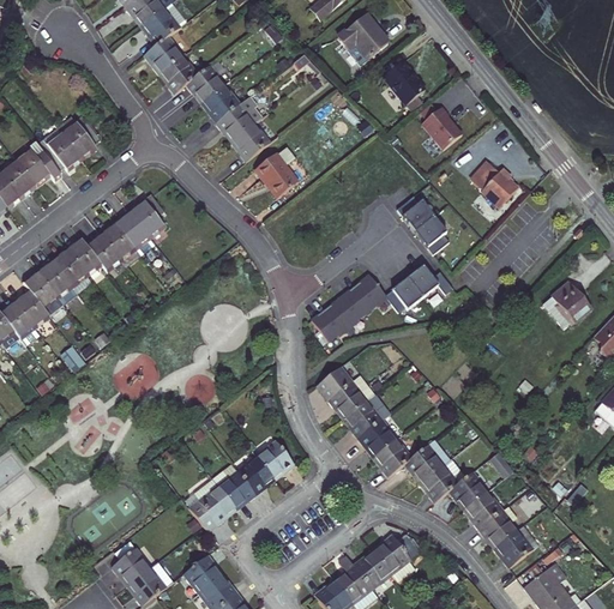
[(132,0),(124,7),(139,26),(163,6),(158,0),(132,0)]
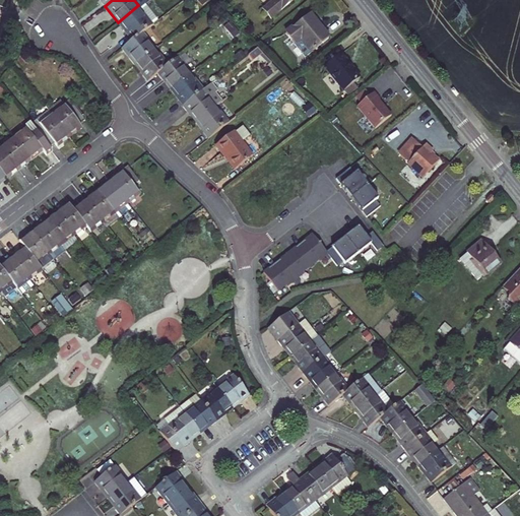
[(138,5),(118,22),(131,38),(142,28),(151,21),(157,16),(144,0),(138,5)]
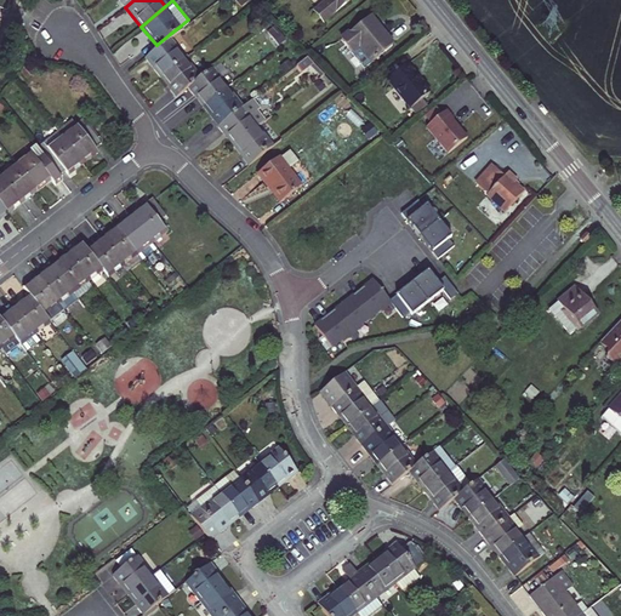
[(320,0),(314,5),(324,17),(343,0),(320,0)]
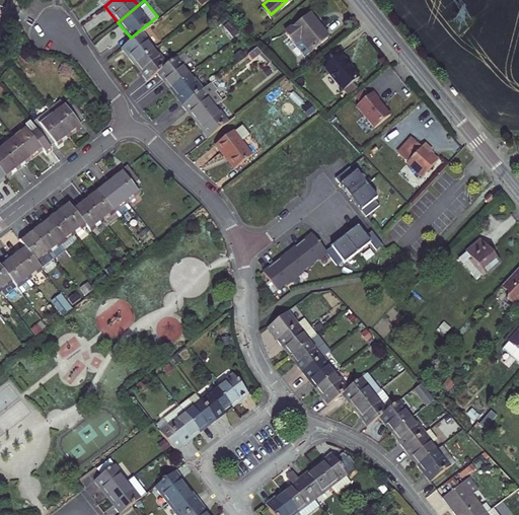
[(327,31),(308,8),(285,26),(293,37),(300,31),(311,45),(327,31)]
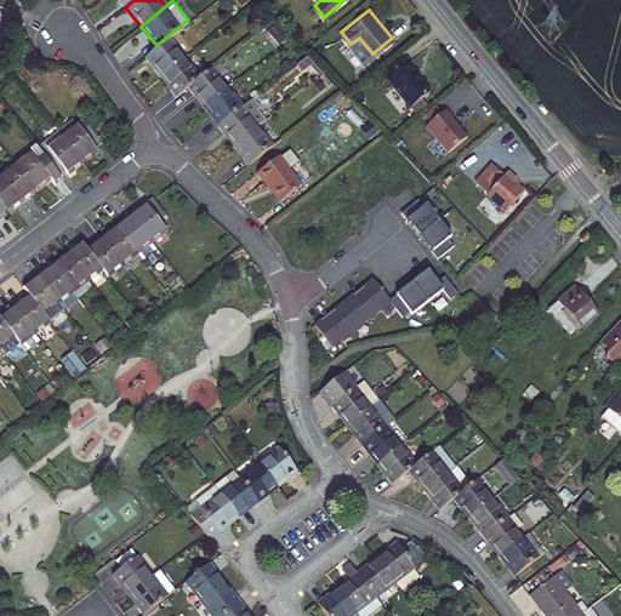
[(170,34),(157,45),(146,53),(161,73),(186,53),(170,34)]
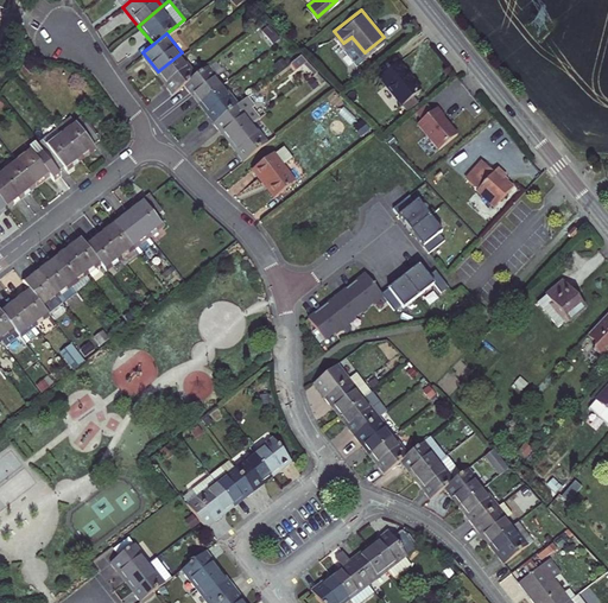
[(356,58),(365,52),(352,37),(343,43),(356,58)]
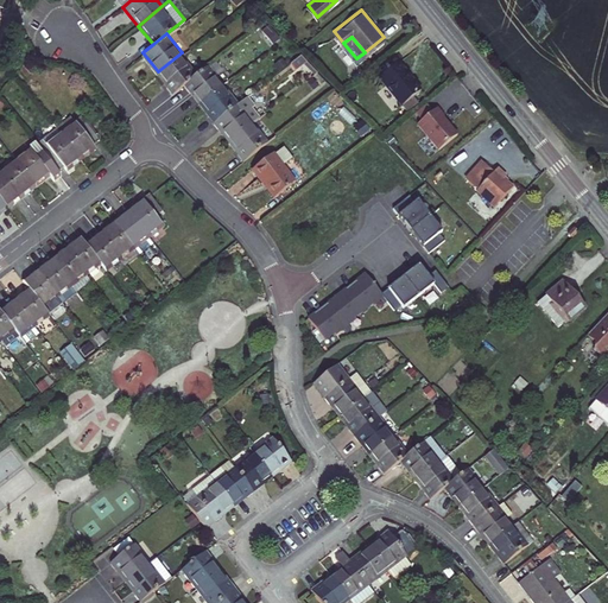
[(182,52),(158,71),(172,90),(184,81),(196,71),(182,52)]
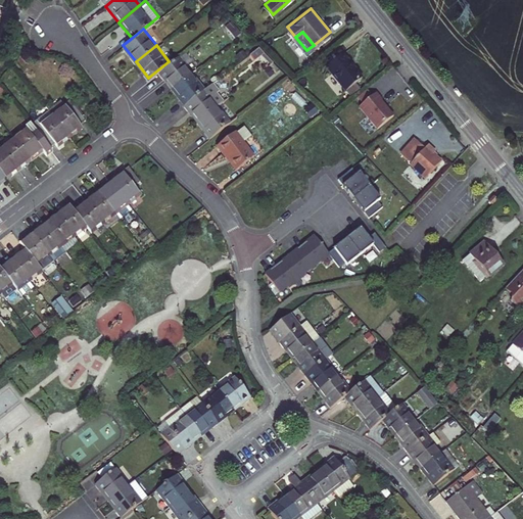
[(362,71),(343,47),(327,60),(346,83),(362,71)]
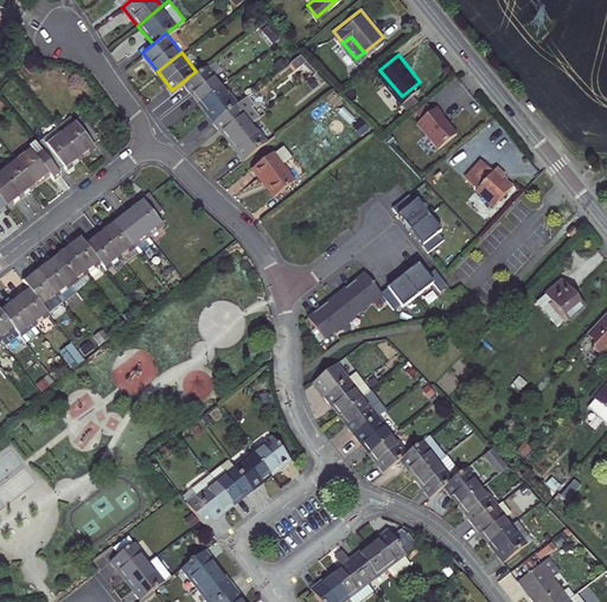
[(196,71),(184,81),(199,100),(224,81),(209,62),(196,71)]
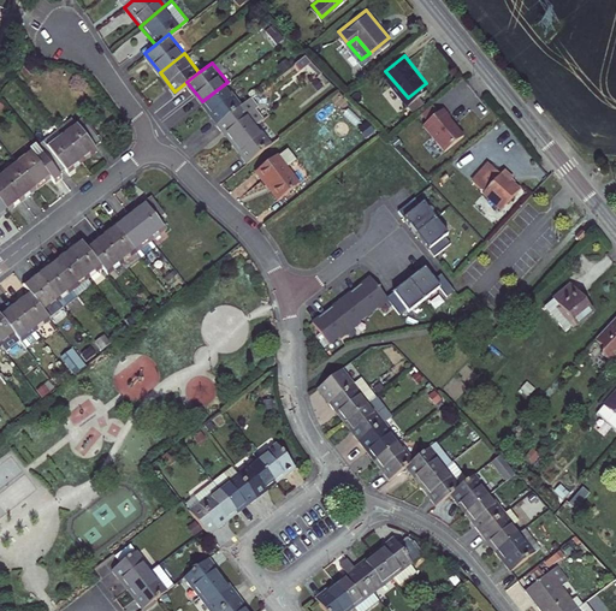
[(202,101),(218,119),(243,100),(227,82),(202,101)]
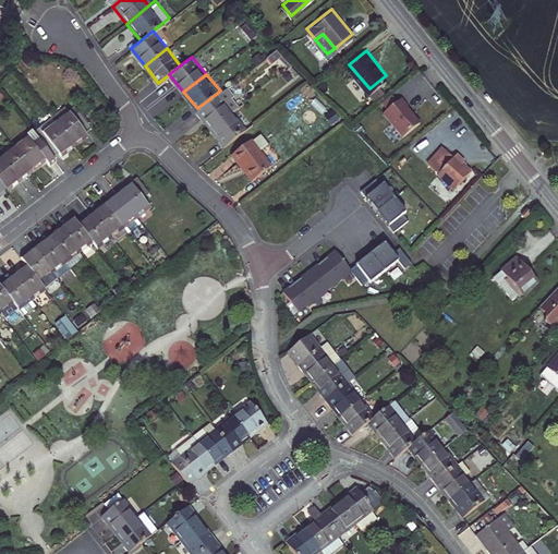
[(220,91),(197,108),(211,125),(234,107),(240,103),(232,94),(234,92),(228,84),(220,91)]
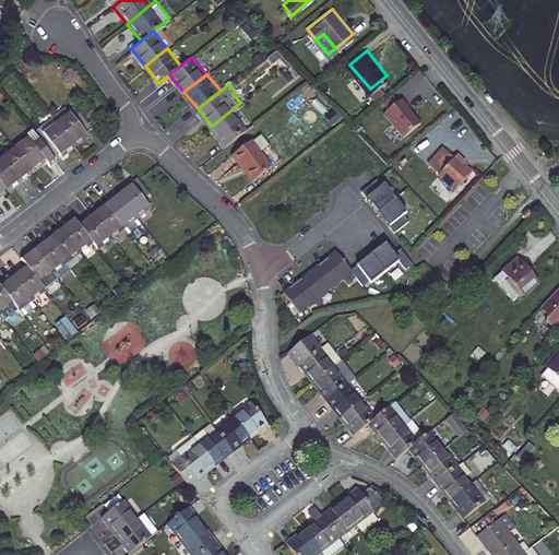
[(401,93),(382,108),(402,132),(419,118),(406,102),(407,101),(401,93)]
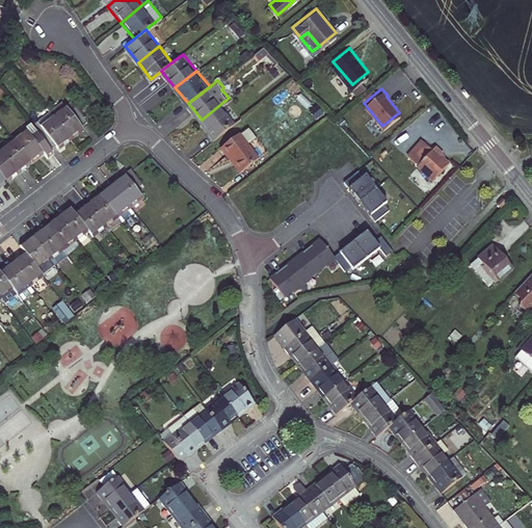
[(48,109),(71,138),(82,129),(80,125),(85,121),(65,95),(48,109)]
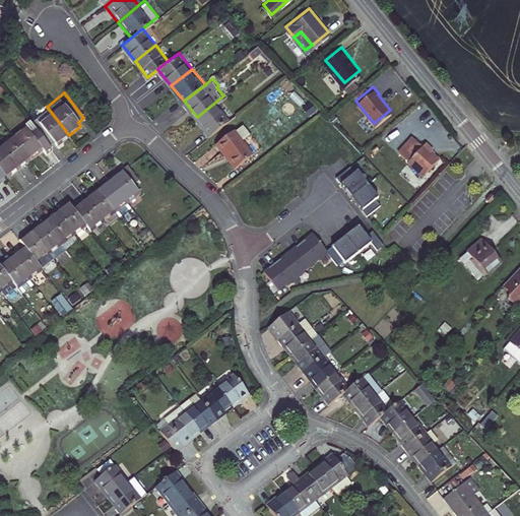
[(197,117),(210,133),(226,121),(232,116),(218,100),(197,117)]
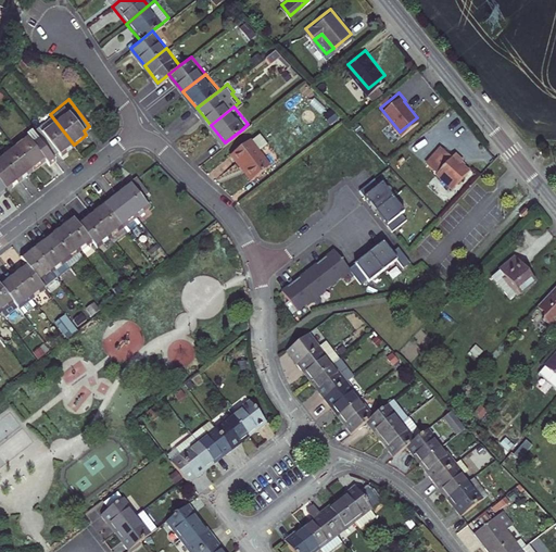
[(50,114),(32,129),(49,152),(52,155),(59,151),(62,153),(74,145),(50,114)]
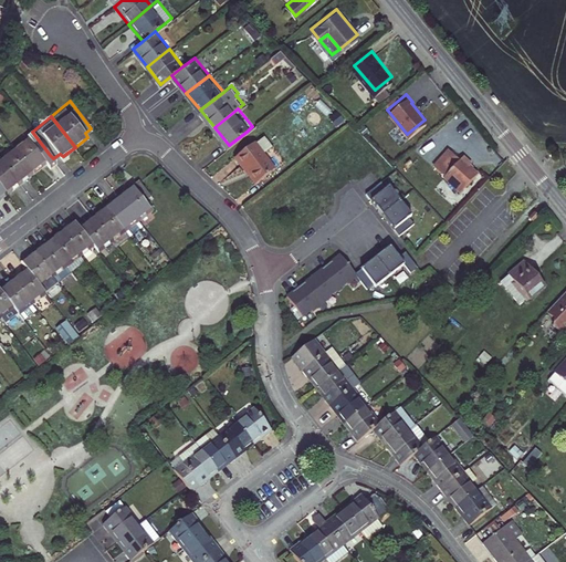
[(50,155),(32,132),(31,129),(12,145),(34,173),(46,163),(51,168),(56,164),(53,158),(50,155)]
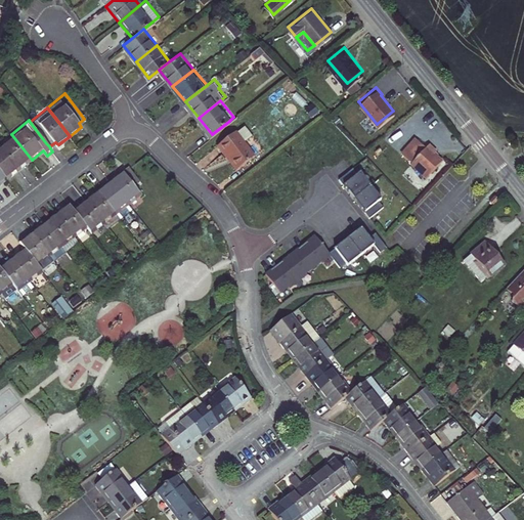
[(235,168),(253,154),(244,140),(252,134),(245,124),(218,144),(235,168)]
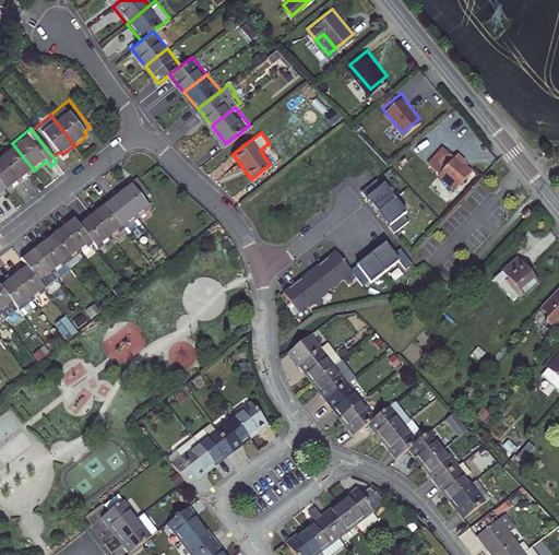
[(0,154),(21,181),(34,170),(12,143),(0,153),(0,154)]
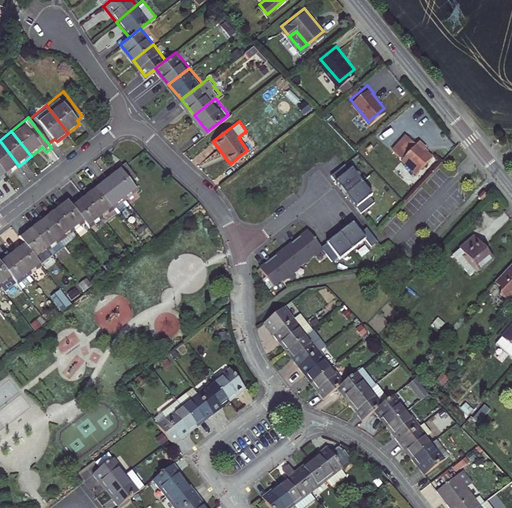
[(417,142),(410,134),(409,134),(395,147),(419,171),(433,157),(425,150),(427,147),(420,140),(417,142)]
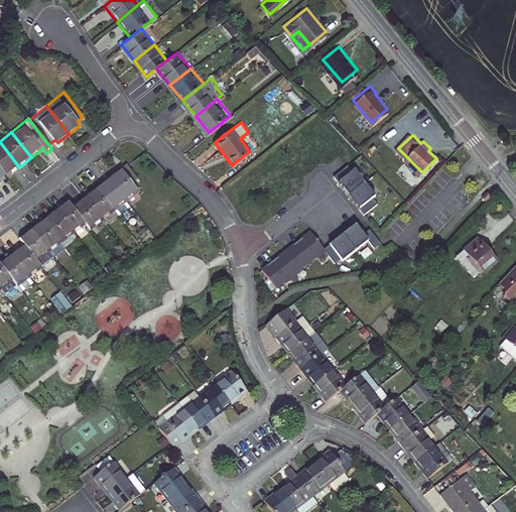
[(0,166),(7,176),(19,167),(0,142),(0,166)]
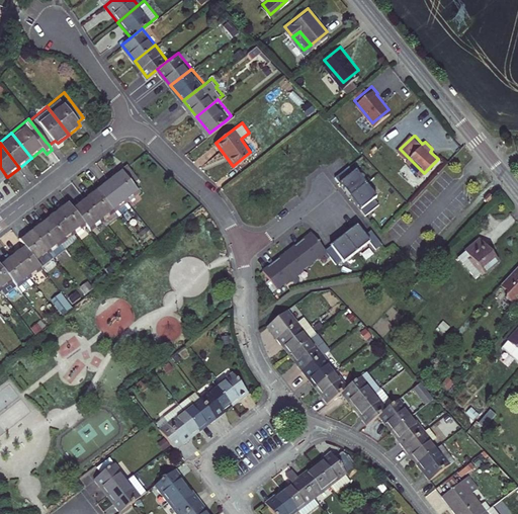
[(334,172),(367,211),(378,201),(373,195),(376,193),(382,188),(360,161),(354,166),(351,168),(346,162),(334,172)]
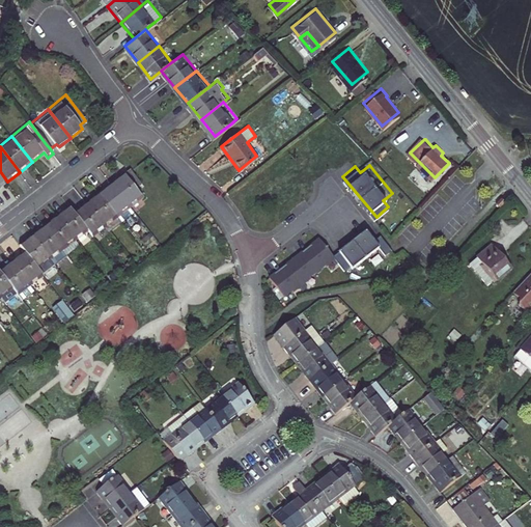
[(131,167),(111,183),(130,206),(142,195),(136,186),(141,181),(131,167)]
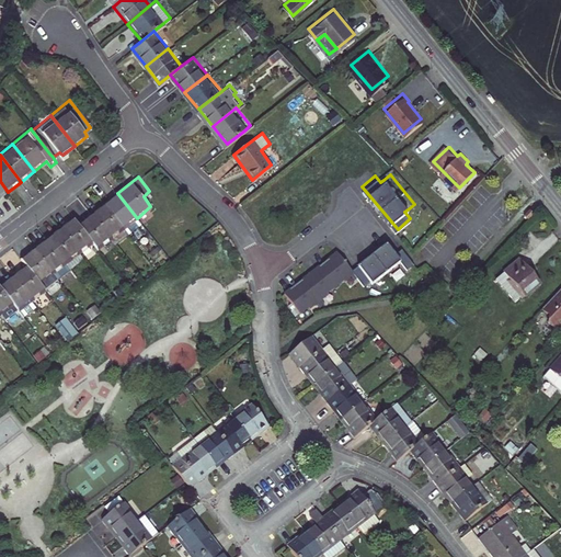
[(460,195),(448,180),(436,190),(448,205),(460,195)]
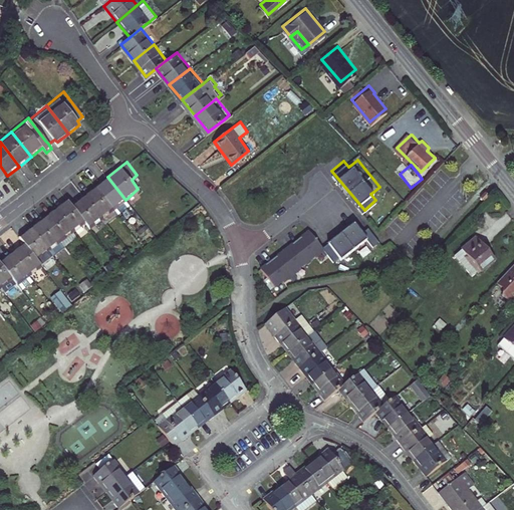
[(107,177),(95,186),(113,209),(118,215),(131,206),(125,200),(107,177)]
